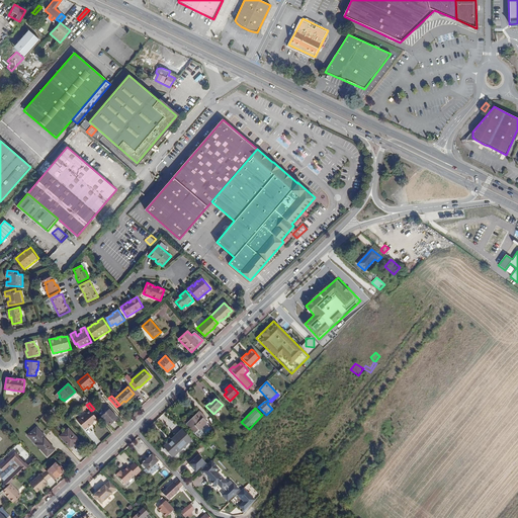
[(101,416),(109,424),(116,417),(109,409),(106,411),(105,410),(103,412),(104,413),(101,416)]
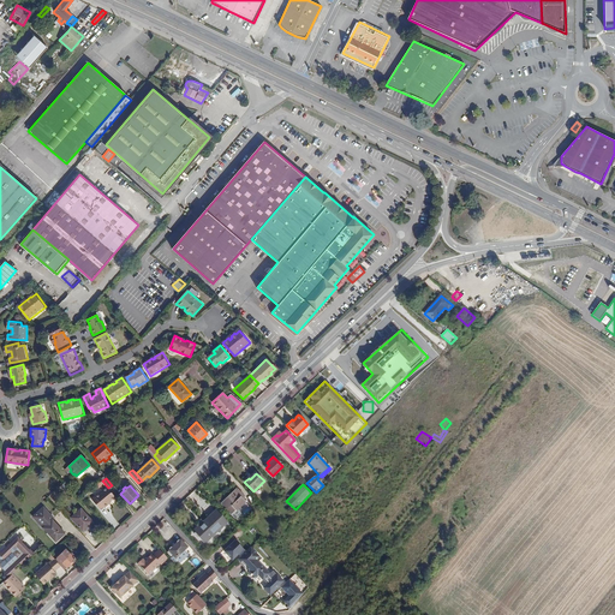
[(113,494),(107,487),(91,500),(99,507),(101,505),(102,505),(106,501),(108,499),(113,494)]
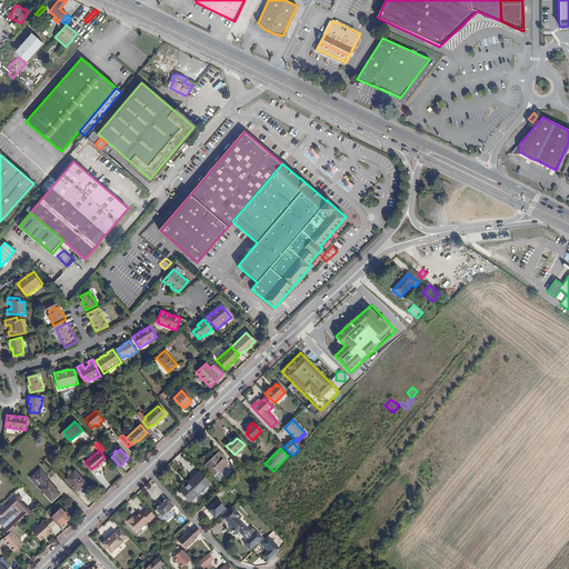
[(219,452),(205,466),(213,476),(218,472),(219,473),(227,465),(223,461),(226,460),(219,452)]
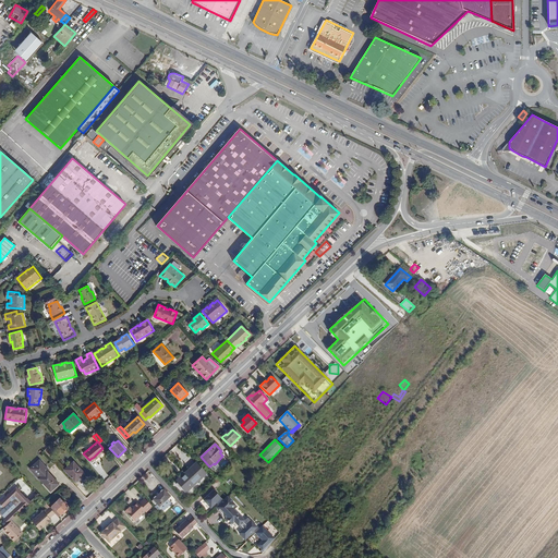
[(38,478),(47,471),(50,469),(40,459),(29,469),(38,478)]
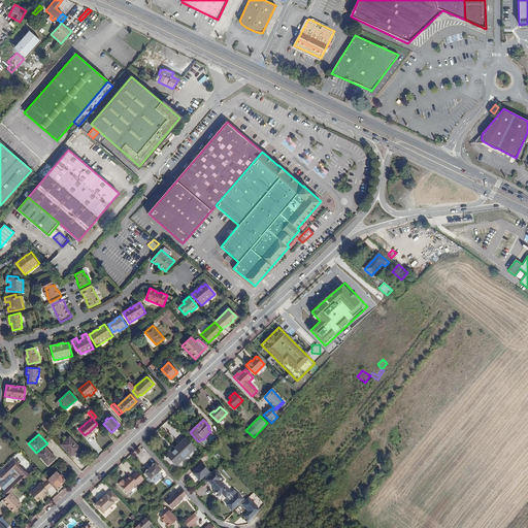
[(69,437),(61,444),(70,455),(77,449),(73,443),(74,442),(69,437)]
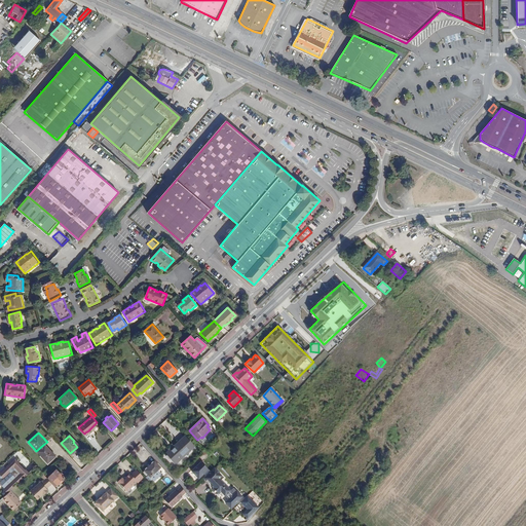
[(174,447),(170,451),(165,455),(175,465),(194,447),(185,437),(174,447)]
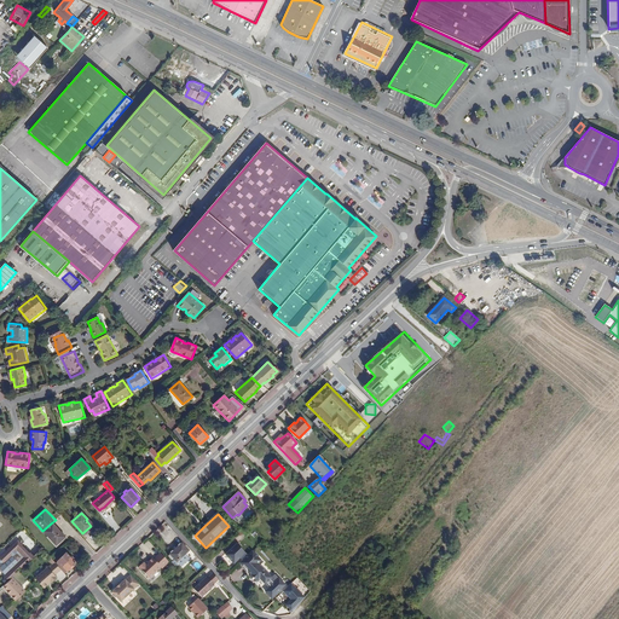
[(52,522),(42,531),(56,545),(64,537),(52,522)]
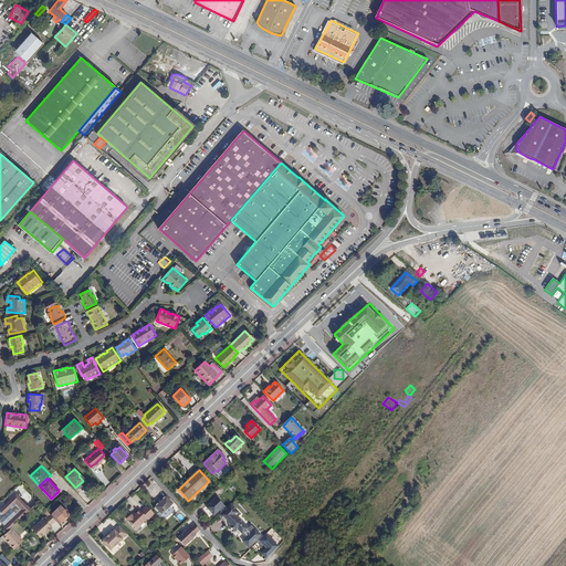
[(17,493),(0,509),(0,511),(3,515),(11,507),(16,504),(21,510),(17,514),(4,525),(4,526),(8,531),(14,524),(13,523),(19,517),(20,520),(25,515),(23,514),(24,513),(27,515),(32,510),(17,493)]
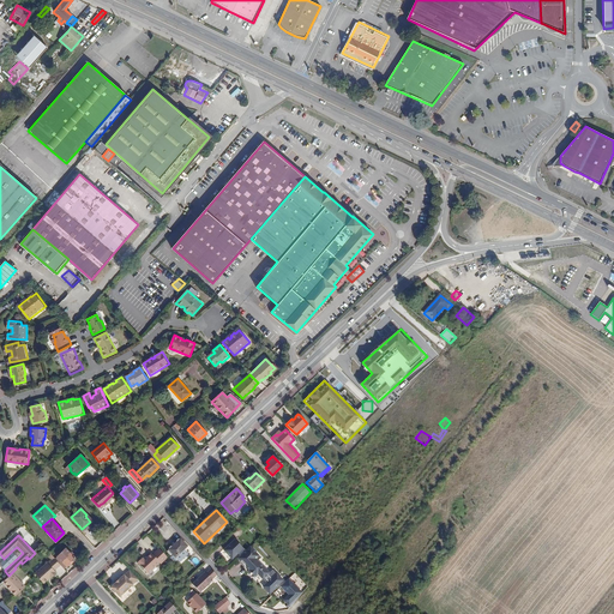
[(180,554),(181,555),(185,552),(184,551),(187,547),(180,539),(168,551),(173,554),(175,558),(180,554)]
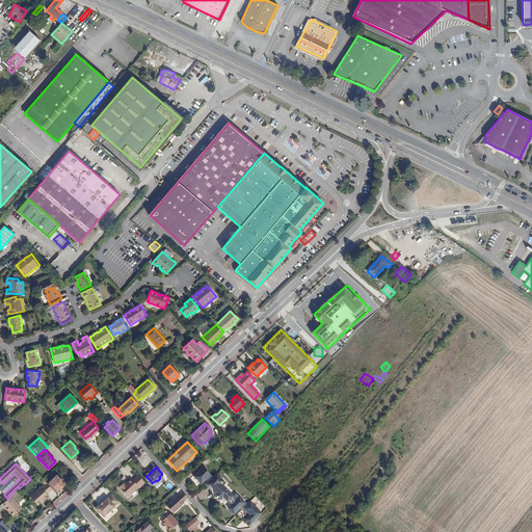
[(206,479),(209,477),(210,476),(204,468),(194,477),(201,484),(206,479)]
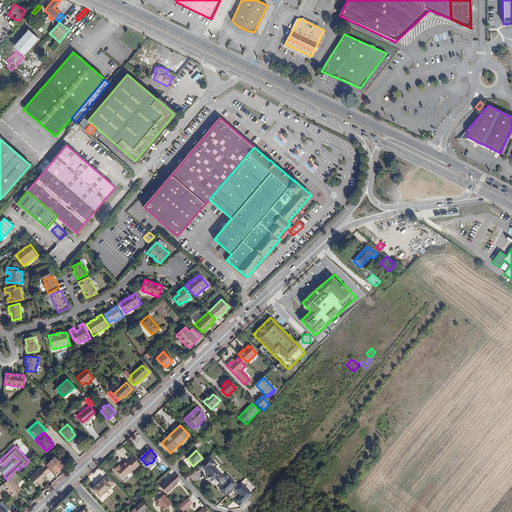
[(14,456),(10,459),(15,465),(19,461),(14,456)]
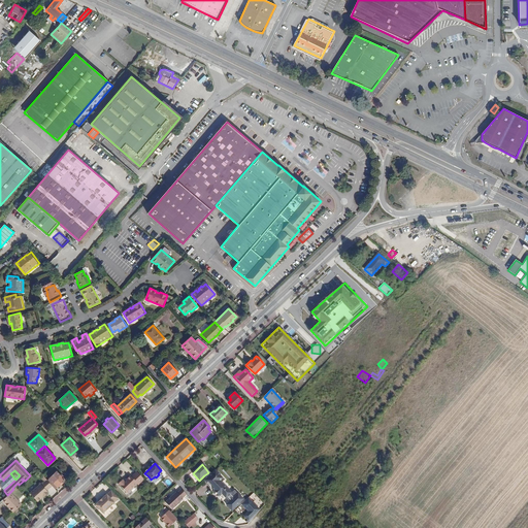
[(207,477),(204,480),(215,490),(213,491),(213,493),(216,496),(219,496),(219,495),(220,496),(222,494),(226,498),(228,497),(231,500),(229,501),(226,504),(232,510),(243,499),(234,490),(232,493),(220,481),(222,479),(215,470),(209,475),(207,477)]
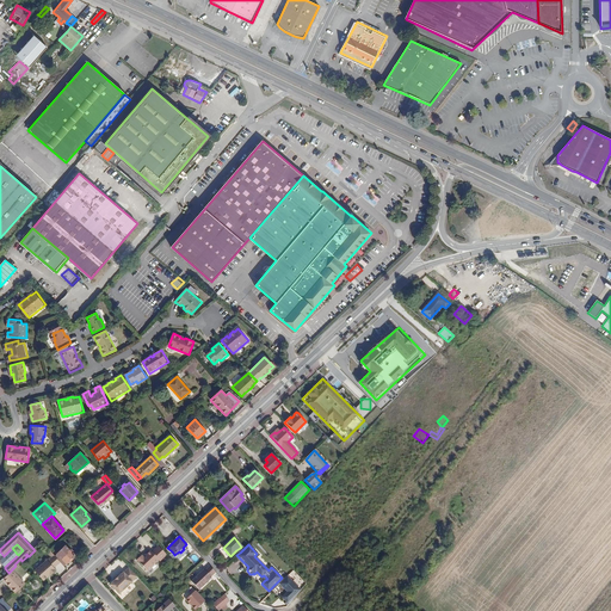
[(62,559),(67,563),(75,555),(66,545),(57,554),(62,559)]
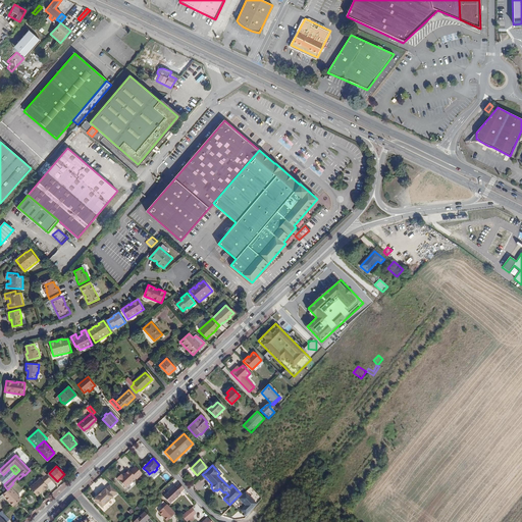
[(143,475),(135,467),(129,472),(128,471),(124,474),(122,476),(121,475),(120,475),(116,479),(124,488),(136,478),(137,480),(143,475)]
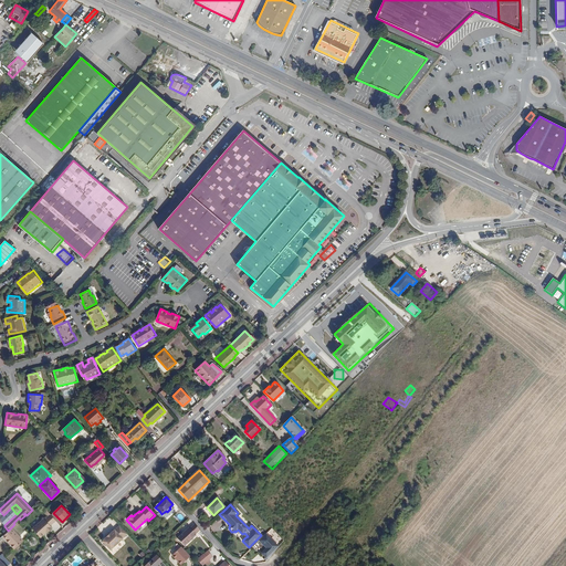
[(17,514),(11,507),(3,515),(0,517),(0,520),(4,525),(17,514)]
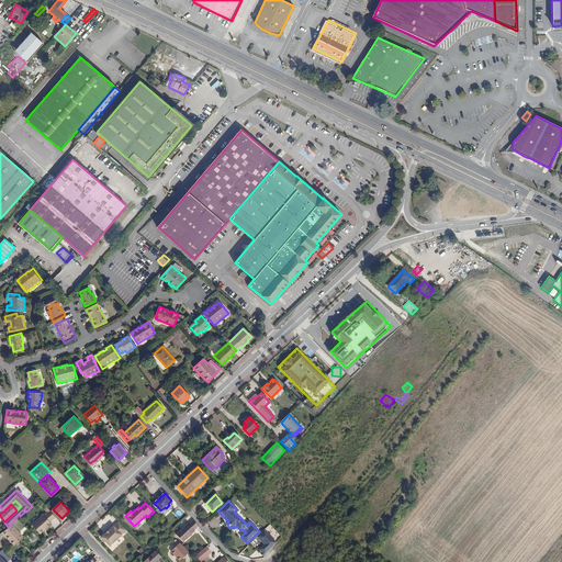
[(53,514),(51,512),(45,516),(44,515),(33,525),(35,528),(53,514)]
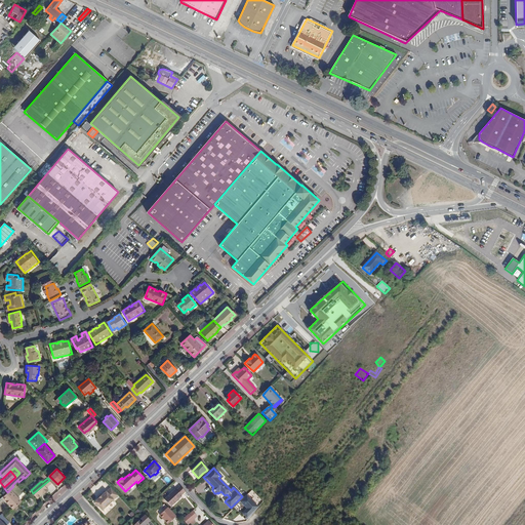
[(203,479),(194,488),(199,493),(208,483),(203,479)]
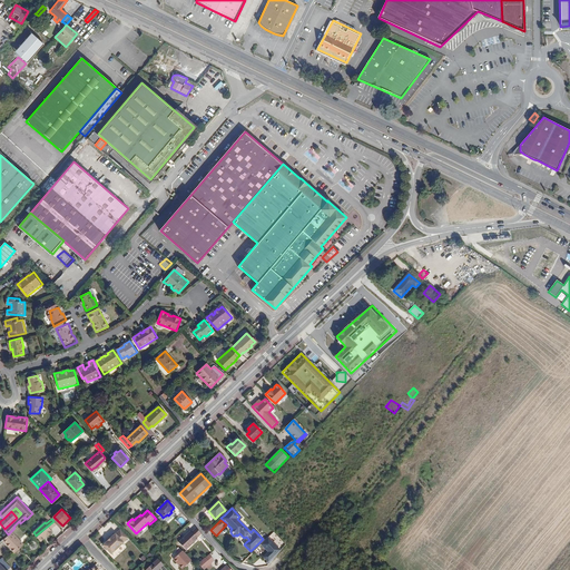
[(48,537),(52,533),(51,532),(52,531),(51,530),(57,524),(56,523),(53,521),(36,536),(41,542),(48,537)]
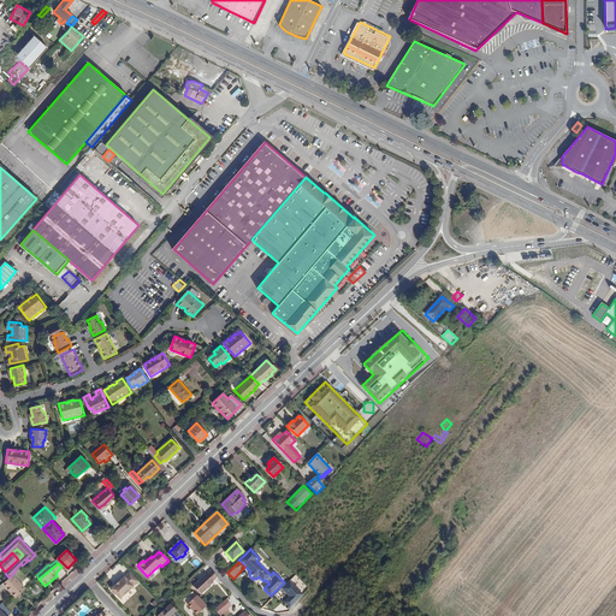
[(218,578),(213,572),(208,576),(206,575),(202,579),(203,579),(194,587),(202,596),(214,584),(213,582),(218,578)]
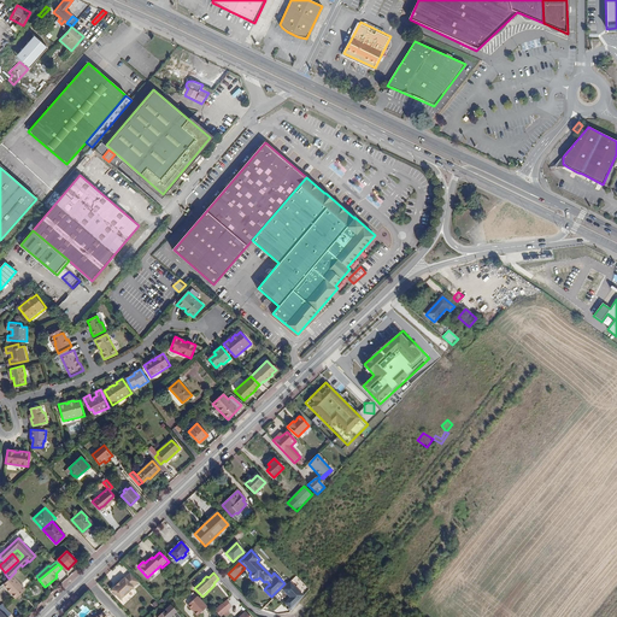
[(139,582),(130,574),(125,579),(124,579),(119,582),(116,586),(111,591),(121,600),(134,588),(133,588),(139,582)]
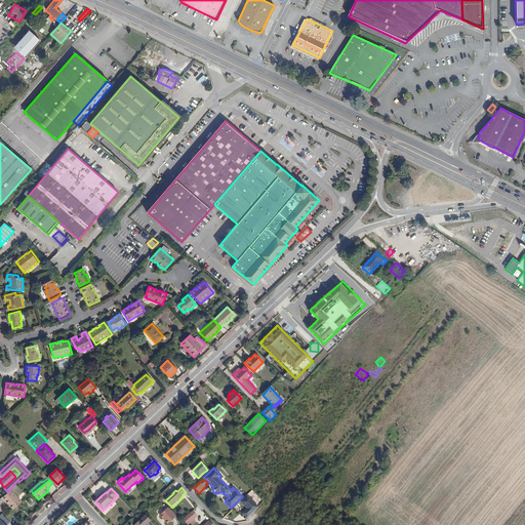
[(11,490),(4,497),(7,500),(6,501),(14,509),(23,501),(11,490)]
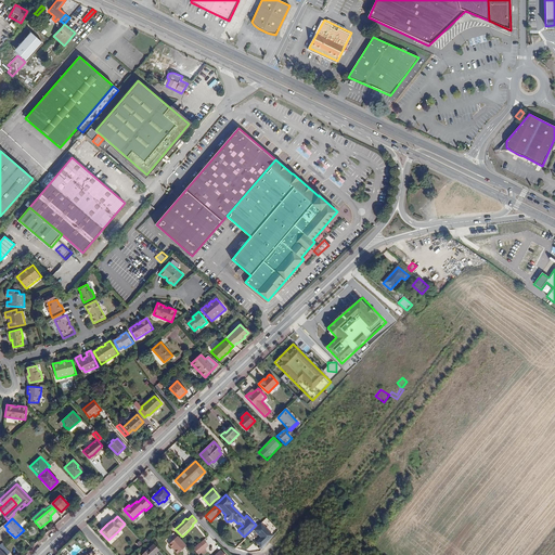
[(268,518),(262,521),(266,526),(268,525),(273,531),(275,529),(268,518)]
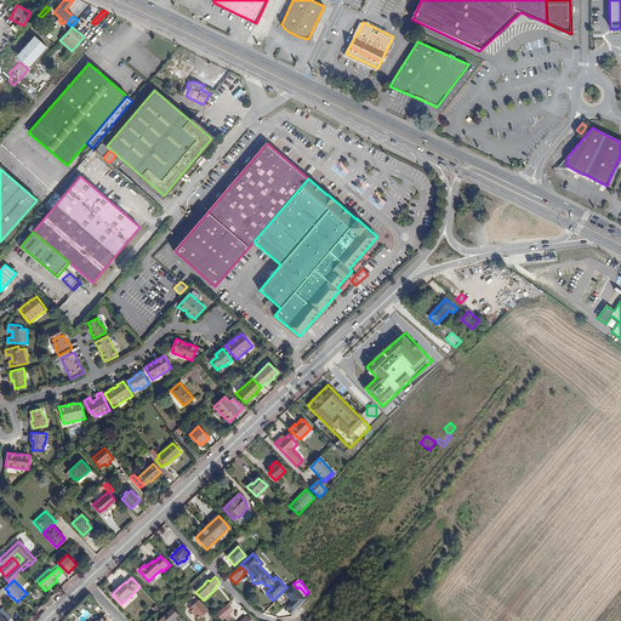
[(291,587),(283,594),(291,603),(285,608),(291,615),(306,603),(291,587)]
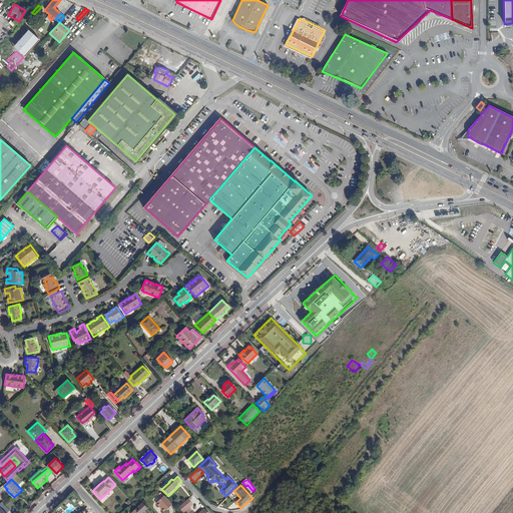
[(155,504),(164,512),(172,505),(163,496),(155,504)]
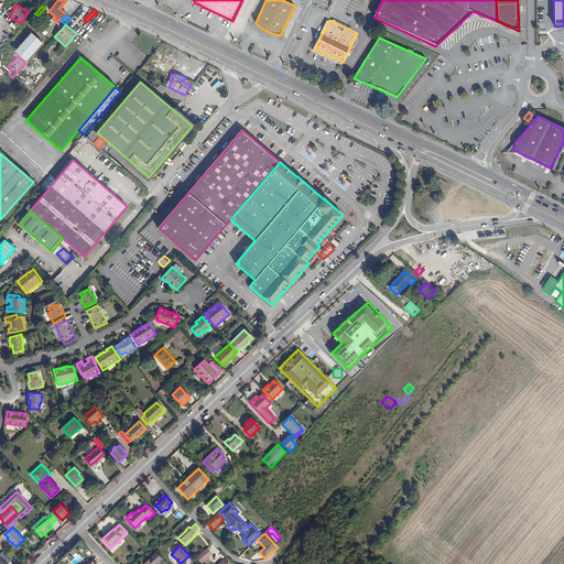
[(202,563),(207,559),(204,553),(197,559),(201,563),(202,563)]
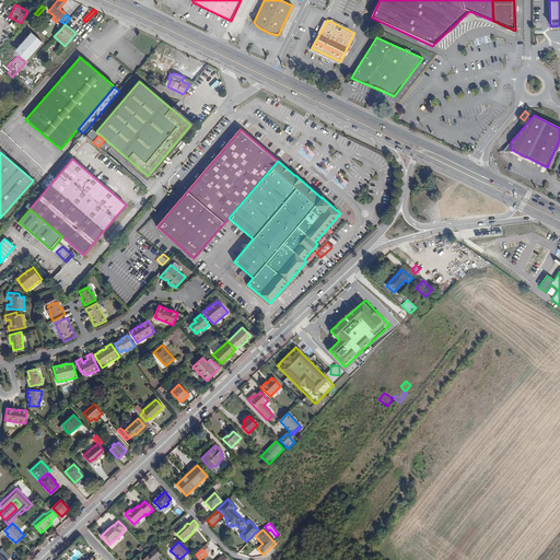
[(10,559),(1,550),(0,550),(0,559),(10,559)]
